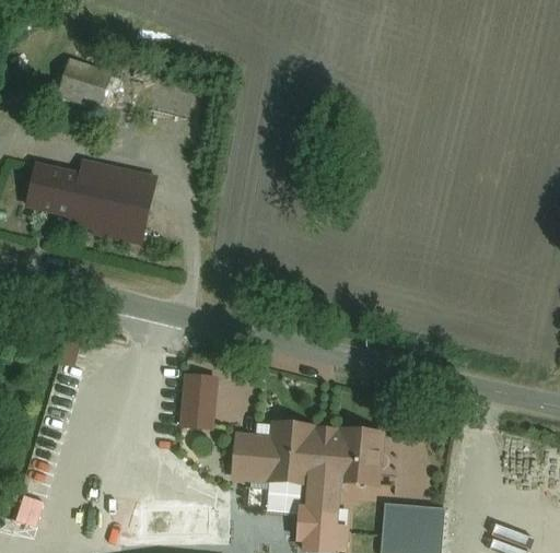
[(112,69),(69,55),(55,94),(98,109),(112,69)]
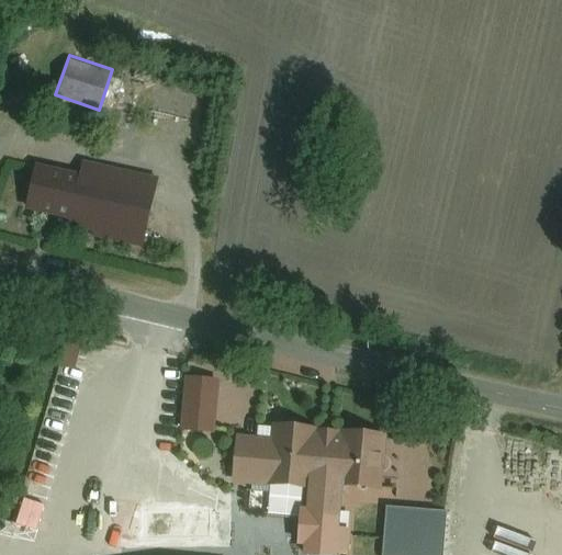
[(159,173),(82,156),(79,170),(36,161),(26,205),(70,215),(68,223),(93,228),(92,233),(144,244),(159,173)]
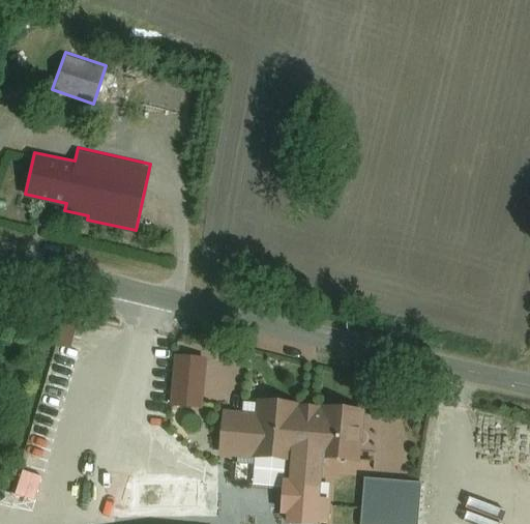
[(59,321),(54,340),(68,344),(74,324),(59,321)]
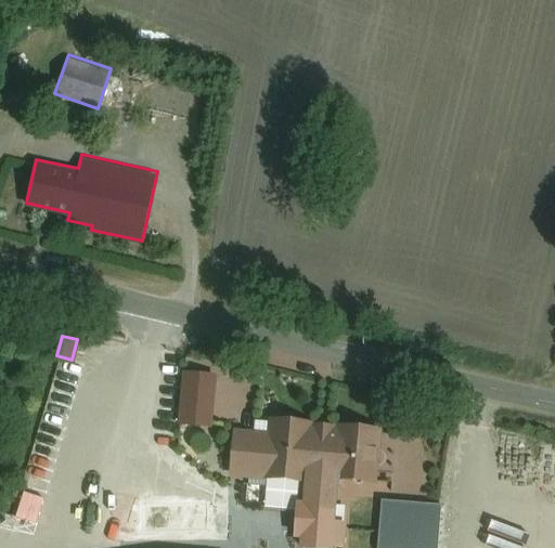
[(216,370),(182,368),(177,421),(211,425),(216,370)]
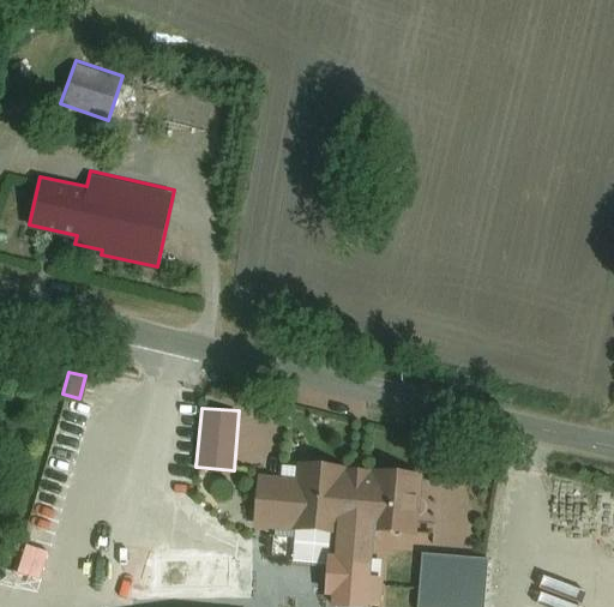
[(425,469),(296,458),(295,476),(258,473),(254,523),(335,530),(333,552),(326,551),(323,594),(331,595),(330,605),(354,606),(367,606),(367,605),(381,606),(384,572),(372,571),(375,534),(419,538),(425,469)]
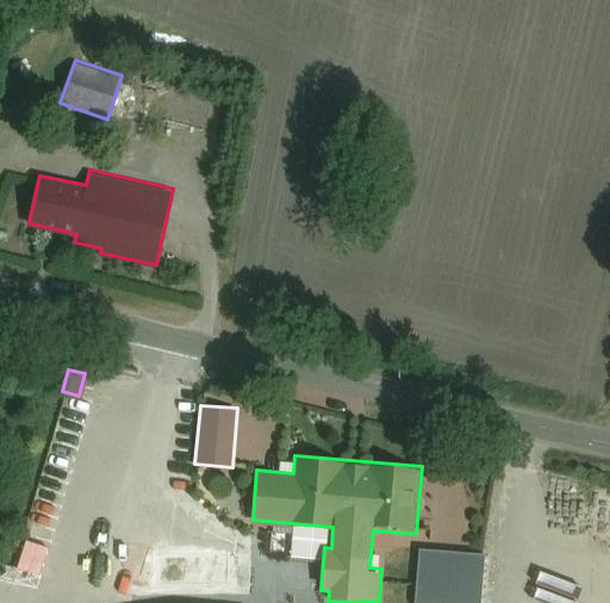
[(226,602),(234,551),(160,542),(151,602),(226,602)]
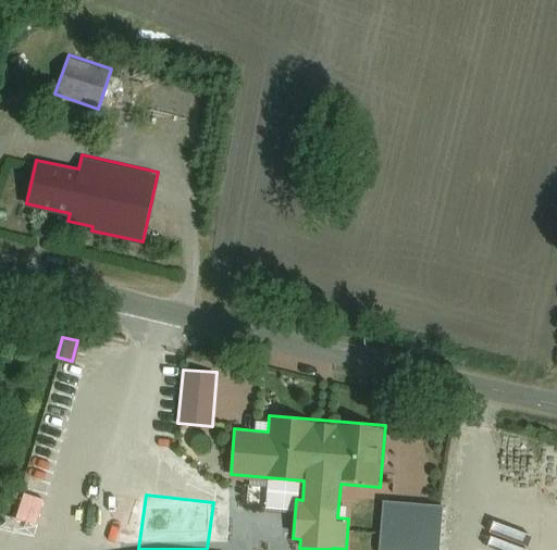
[(373,526),(435,534),(438,505),(376,498),(373,526)]
